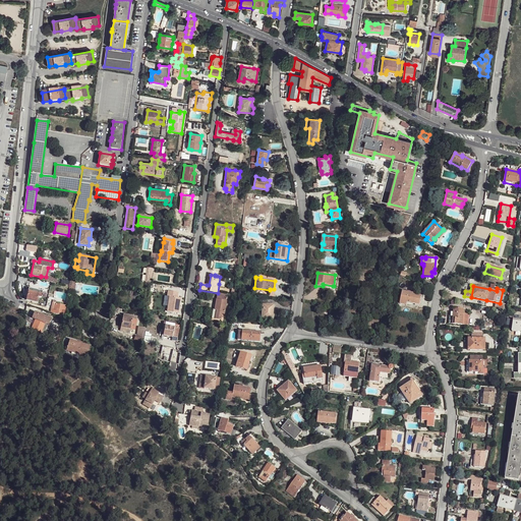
[(27,294),(26,300),(38,302),(39,297),(41,298),(43,291),(35,290),(35,291),(25,289),(25,293),(27,294)]
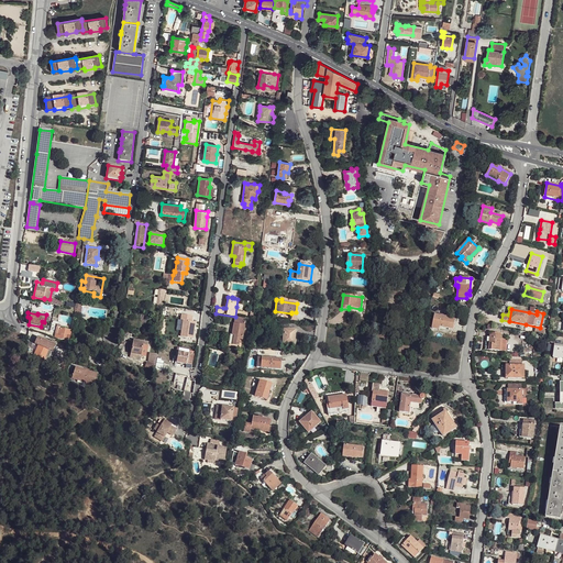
[(434,315),(432,328),(439,330),(440,327),(453,330),(455,319),(444,317),(440,316),(434,315)]
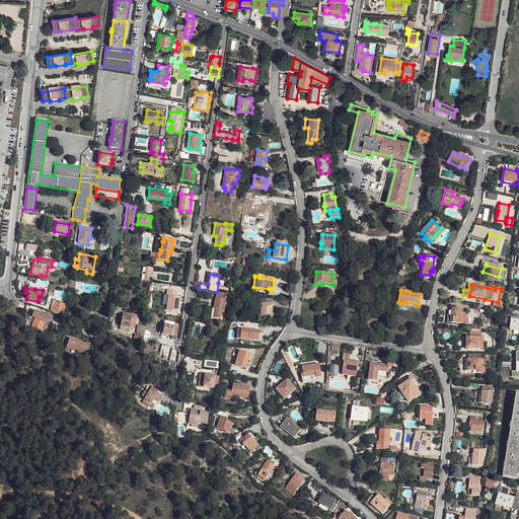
[(216,309),(214,317),(220,318),(221,312),(223,312),(225,300),(224,300),(225,293),(217,292),(215,300),(214,308),(216,309)]
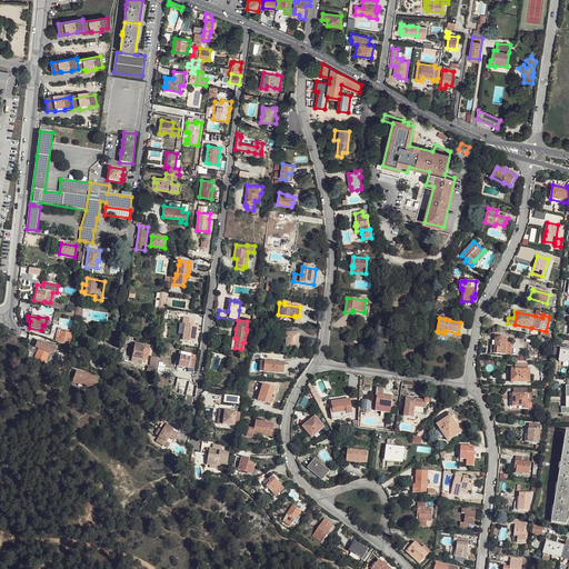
[(57,337),(56,341),(70,343),(72,333),(61,331),(60,337),(57,337)]
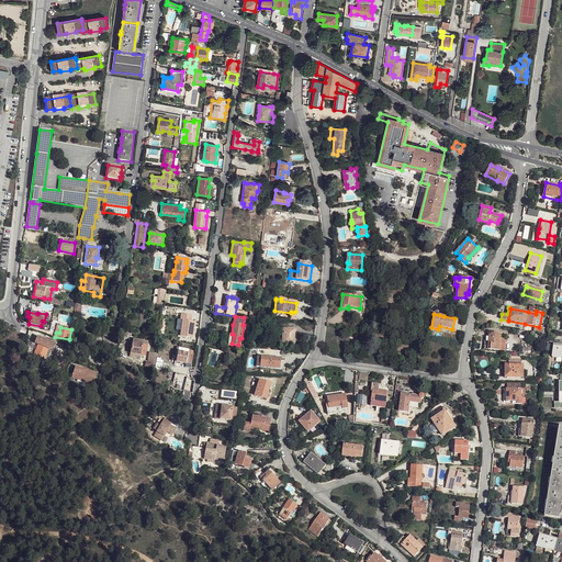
[(283,328),(281,344),(293,345),(293,339),(294,339),(295,329),(283,328)]
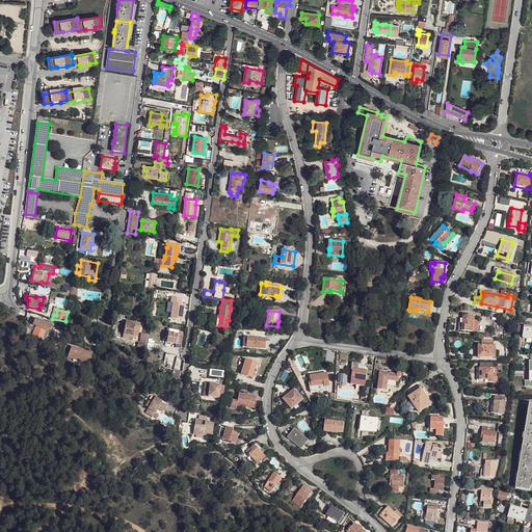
[(464,325),(464,330),(478,331),(479,321),(473,320),(474,316),(463,315),(462,319),(460,319),(460,324),(464,325)]
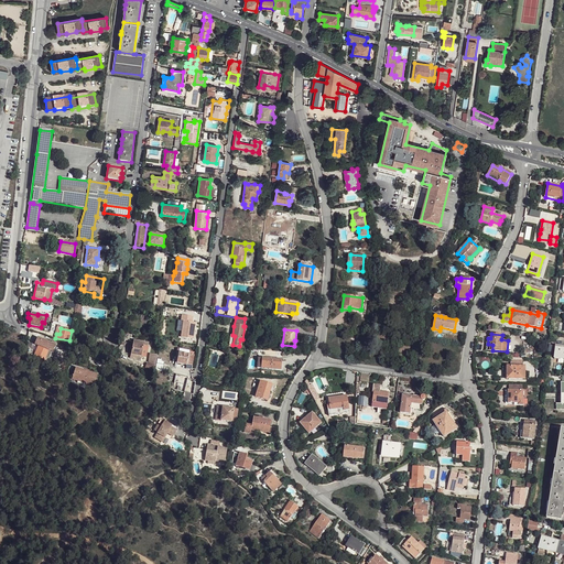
[(39,346),(34,355),(45,359),(46,356),(49,350),(52,351),(53,353),(55,345),(38,337),(34,345),(39,346)]
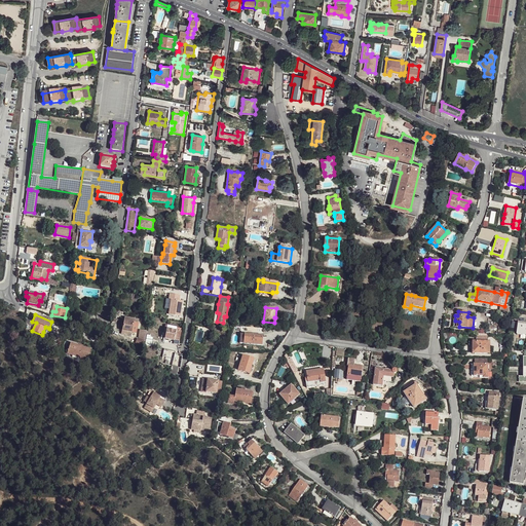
[(78,322),(78,323),(87,324),(88,317),(80,315),(79,316),(78,322)]
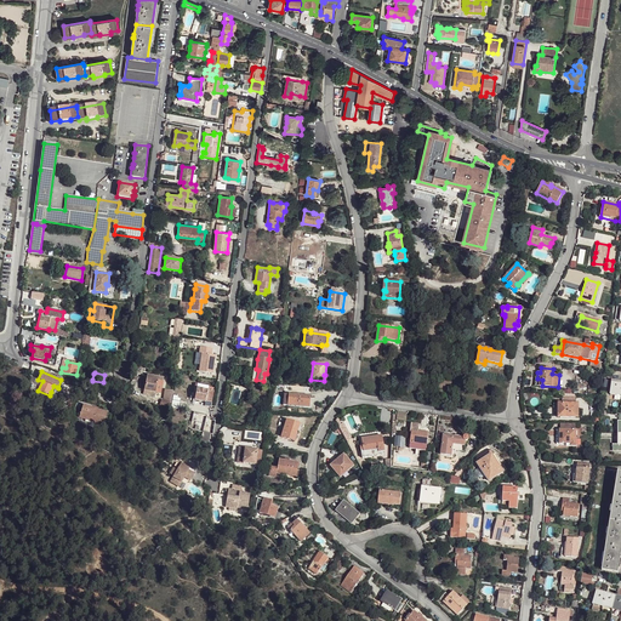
[(144,388),(144,391),(157,393),(160,393),(164,379),(147,375),(146,385),(144,388)]
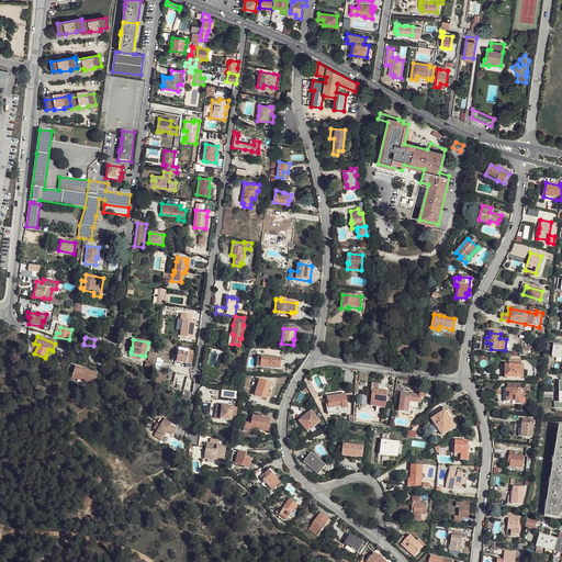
[(178,351),(176,362),(186,363),(191,364),(192,360),(193,356),(192,355),(188,355),(188,353),(178,351)]
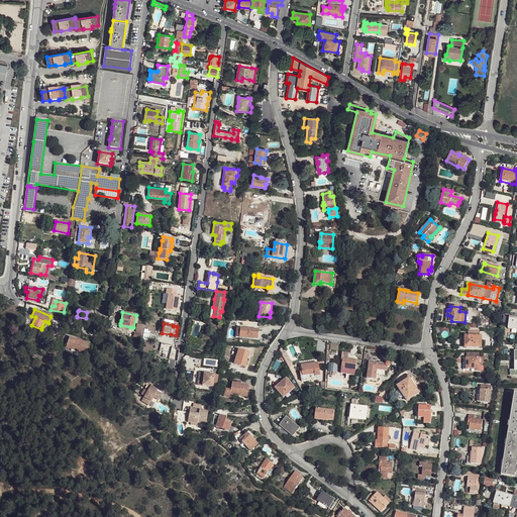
[(236,328),(235,337),(257,339),(257,330),(249,330),(249,329),(240,328),(236,328)]
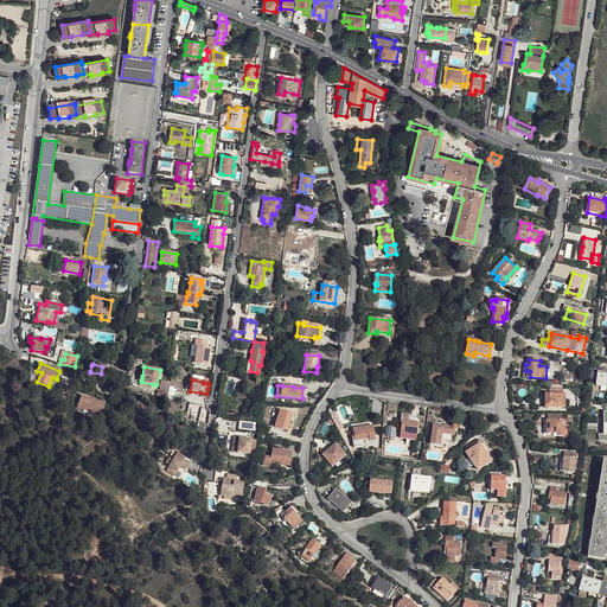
[(548,400),(548,408),(566,408),(566,394),(545,394),(545,400),(548,400)]
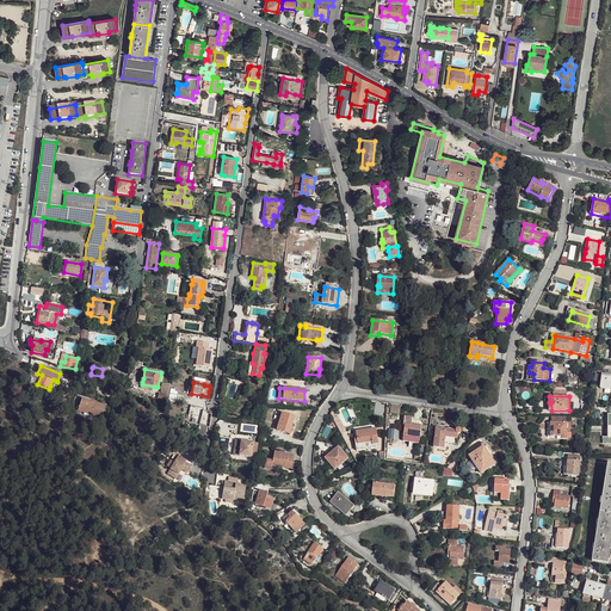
[(81,399),(78,411),(85,413),(85,411),(91,413),(90,415),(102,419),(105,406),(81,399)]
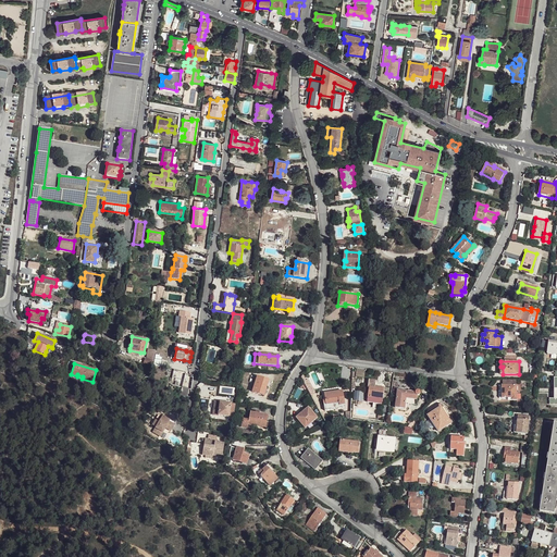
[(174,370),(170,384),(181,385),(192,386),(193,376),(187,376),(187,374),(185,374),(186,372),(174,370)]
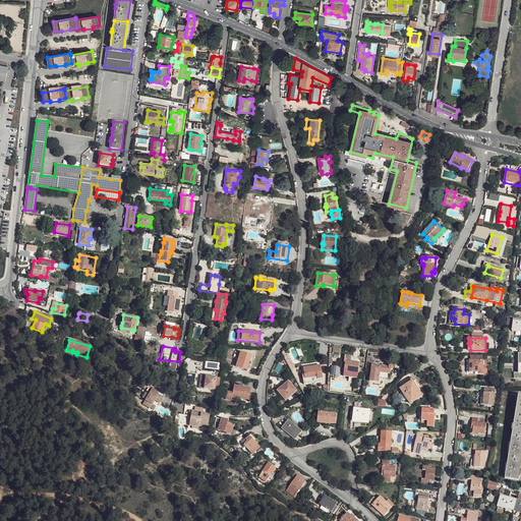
[(240,352),(236,366),(245,369),(247,363),(248,363),(251,355),(240,352)]
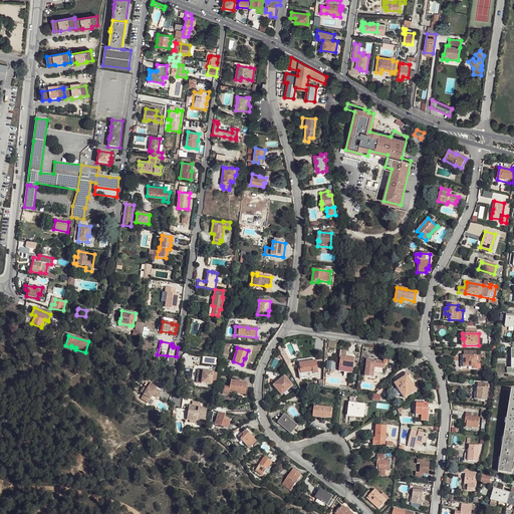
[(176,366),(177,356),(167,355),(165,374),(174,375),(176,366)]
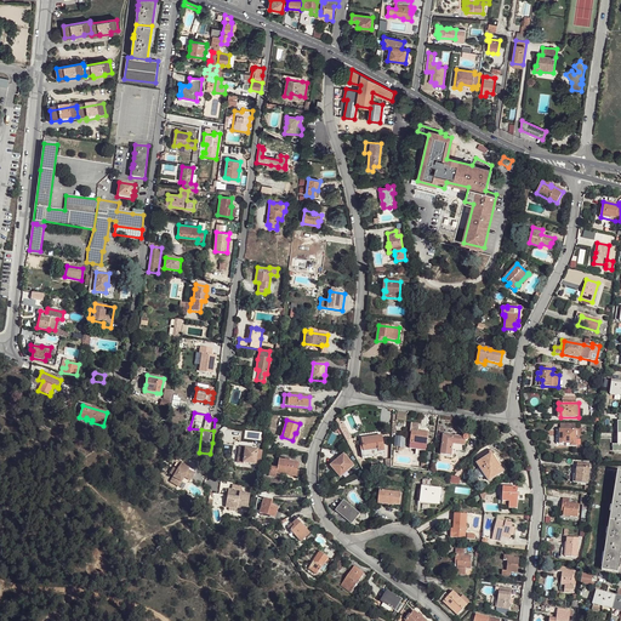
[(559,444),(567,444),(570,444),(570,446),(576,446),(576,429),(559,429),(559,444)]
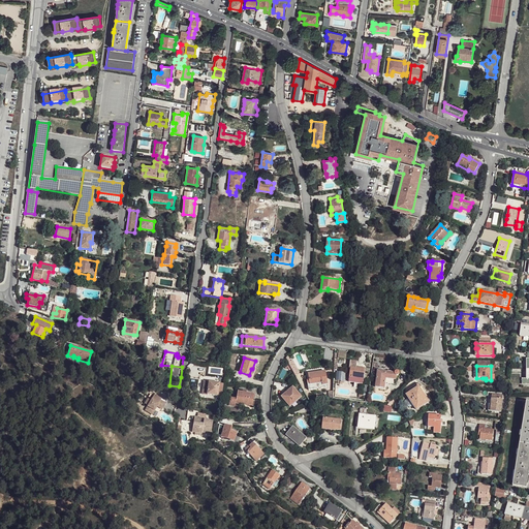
[(350,368),(349,377),(364,379),(365,369),(356,368),(350,368)]
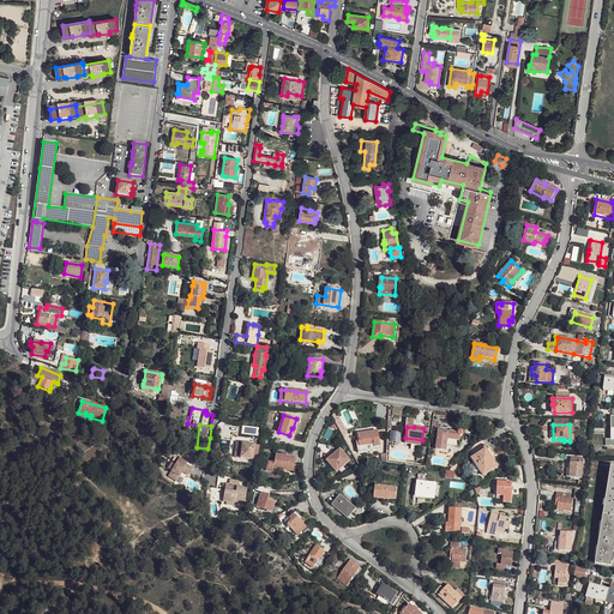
[(359,441),(360,446),(374,444),(374,450),(381,449),(378,431),(373,432),(357,434),(359,441)]
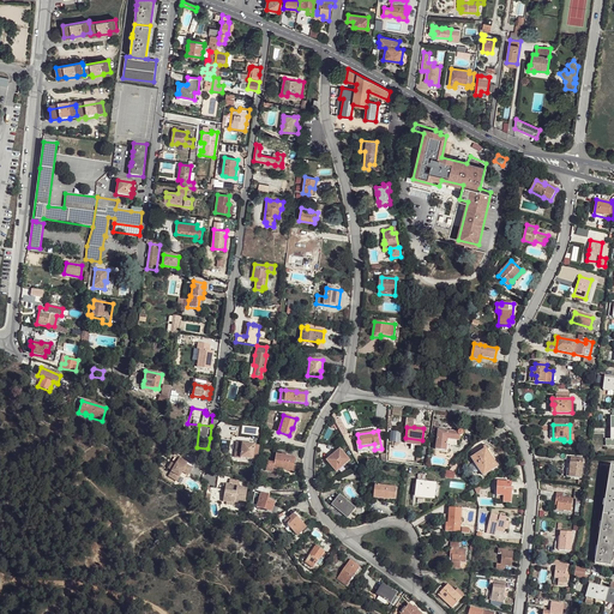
[(438,431),(435,450),(446,451),(447,445),(450,445),(459,446),(461,437),(462,437),(463,435),(464,434),(464,433),(463,432),(463,431),(462,431),(459,431),(458,432),(458,433),(438,431)]
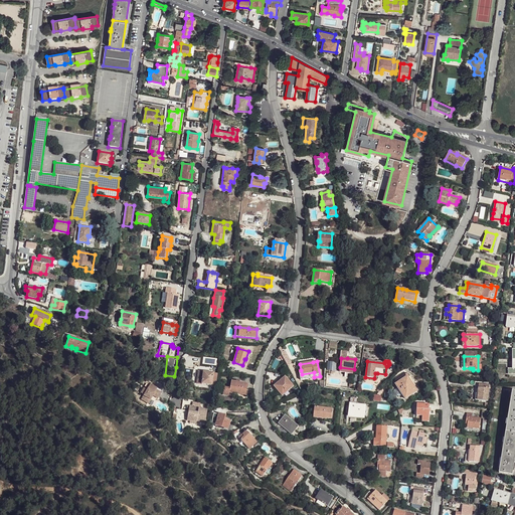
[(327,362),(327,371),(336,371),(336,362),(327,362)]
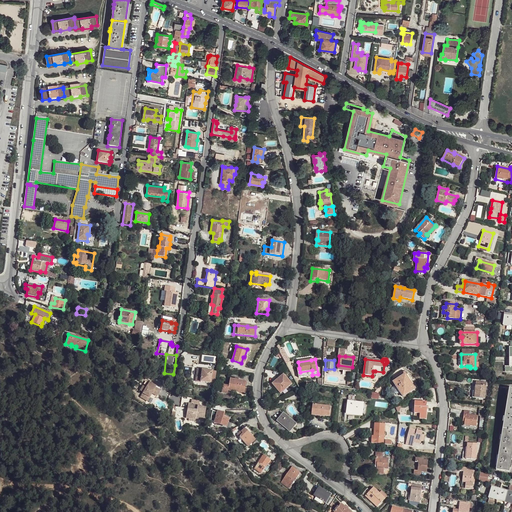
[(300,372),(299,368),(297,368),(299,377),(312,375),(312,370),(300,372)]
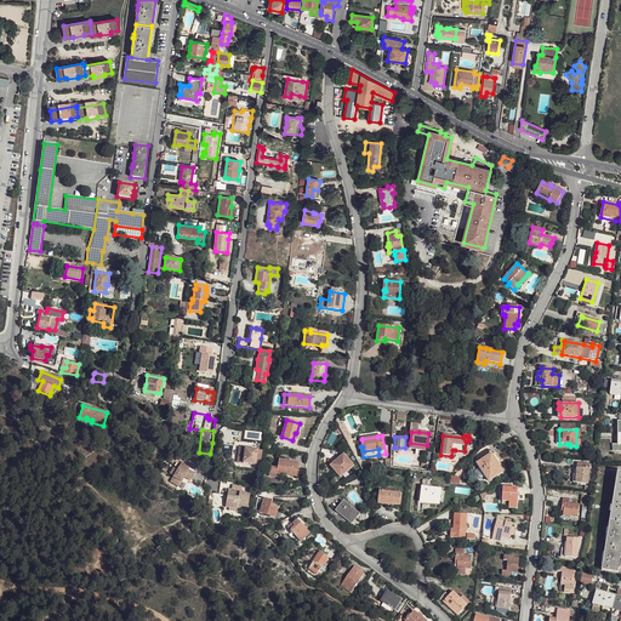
[(262,450),(239,448),(238,455),(238,462),(261,465),(262,450)]
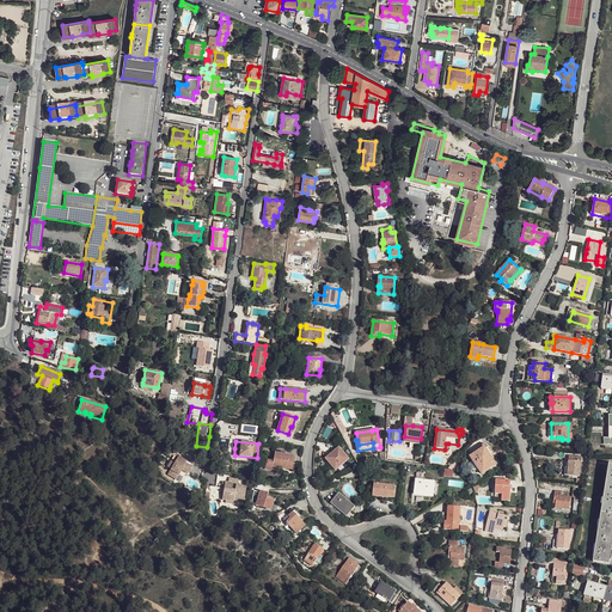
[(470,453),(485,444),(484,444),(470,453)]
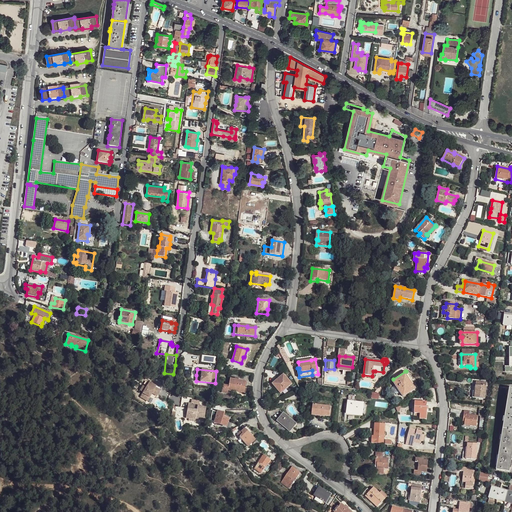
[(393,382),(403,397),(415,389),(412,384),(405,374),(408,373),(407,372),(406,371),(393,379),(395,381),(393,382)]
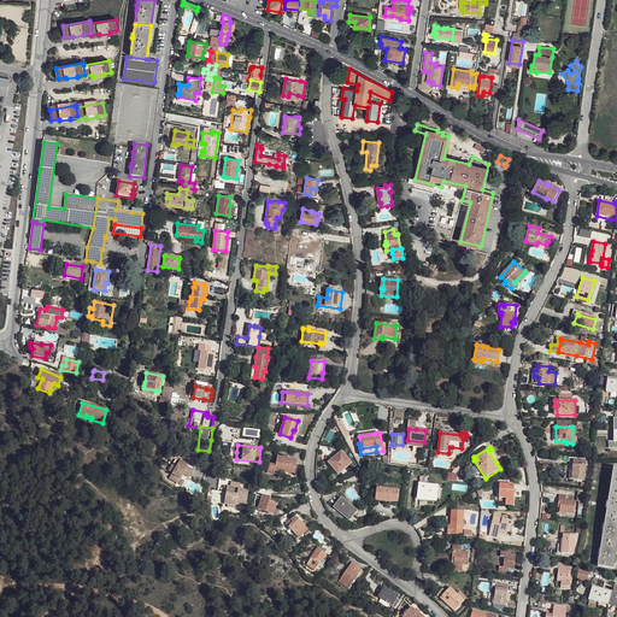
[(329,463),(339,474),(351,463),(342,452),(329,463)]
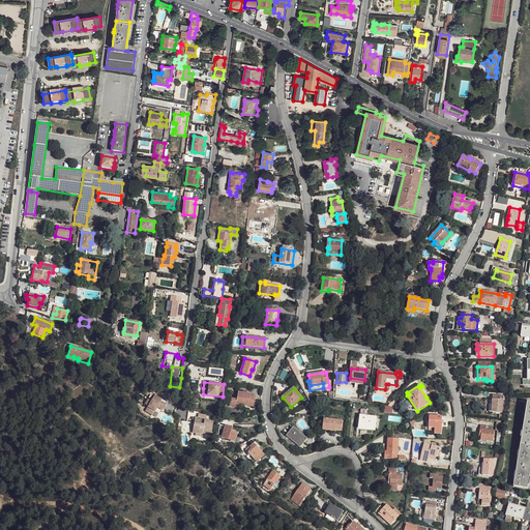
[(231,398),(230,404),(236,405),(236,404),(241,405),(241,403),(253,405),(255,394),(238,391),(237,400),(231,398)]
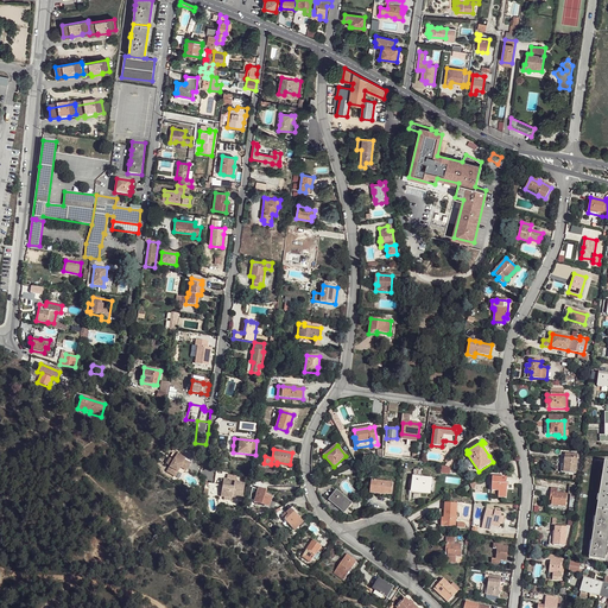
[(564,467),(563,473),(576,474),(577,455),(565,454),(564,464),(564,467)]
